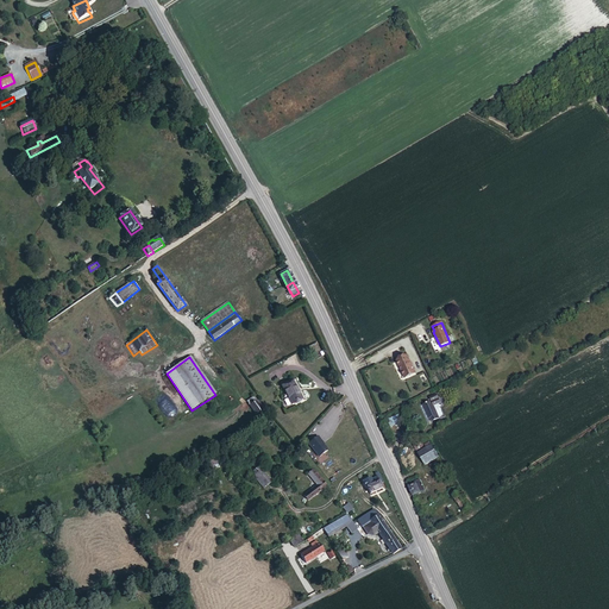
[(415,371),(408,357),(397,362),(405,377),(415,371)]
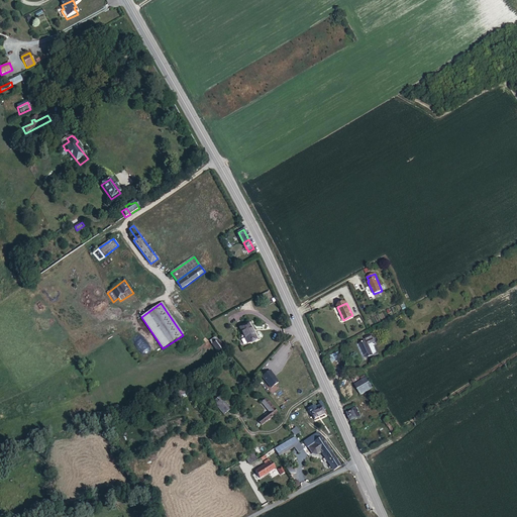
[(247,323),(240,327),(248,343),(256,338),(247,323)]
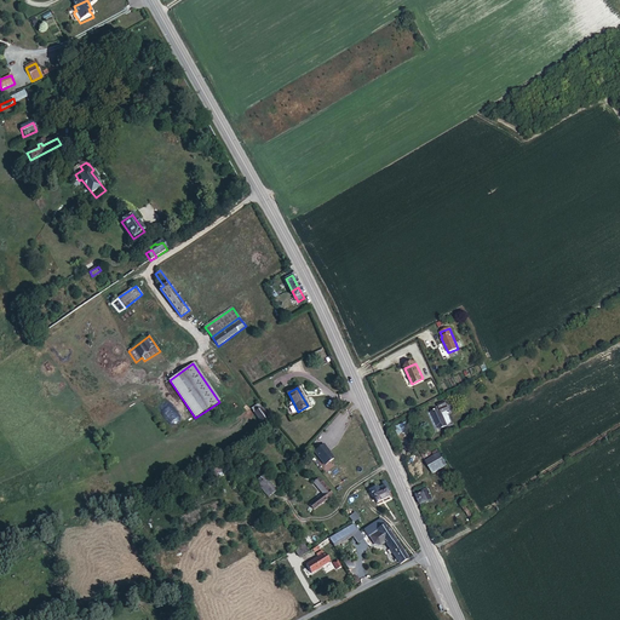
[(440,409),(431,412),(437,426),(438,425),(442,424),(443,428),(447,426),(442,413),(448,411),(445,402),(437,406),(440,409)]
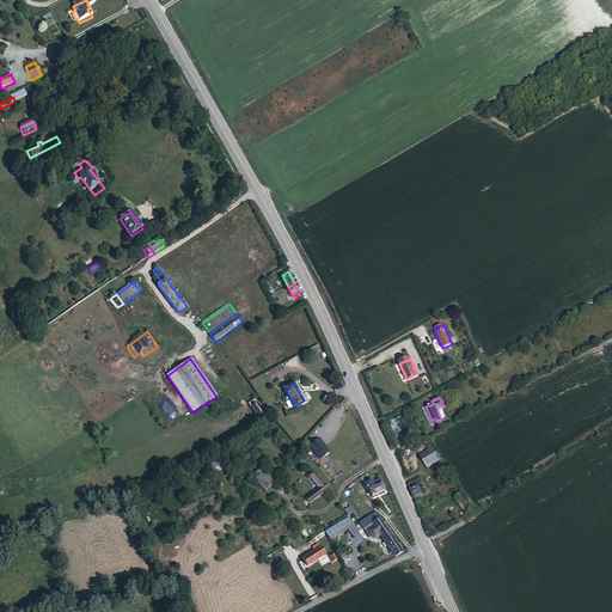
[(269,417),(256,398),(248,403),(262,422),(269,417)]
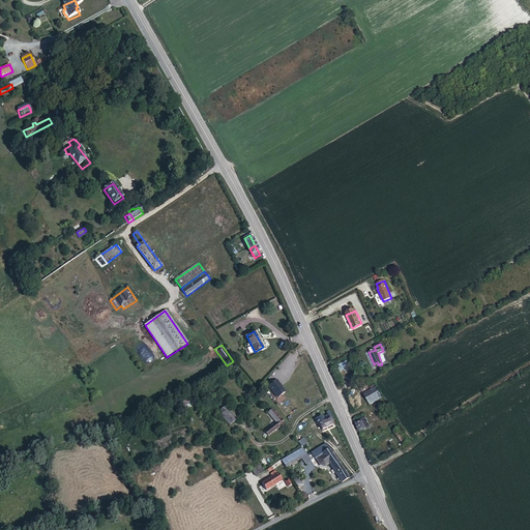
[(347,360),(336,365),(340,372),(350,366),(347,360)]
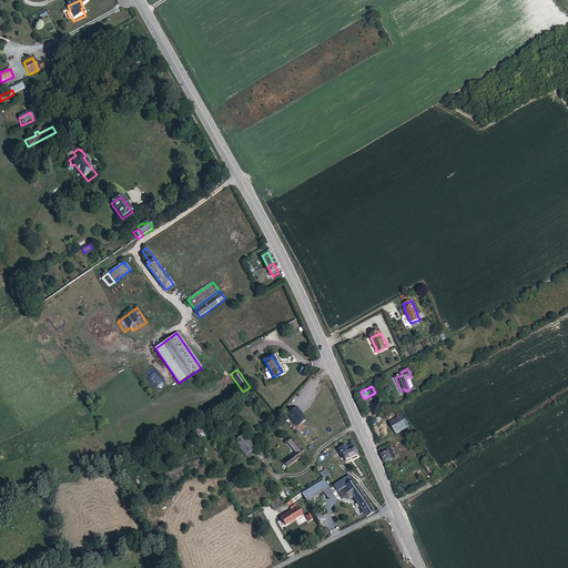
[(296,407),(288,414),(295,423),(297,426),(306,421),(300,412),(300,411),(296,407)]
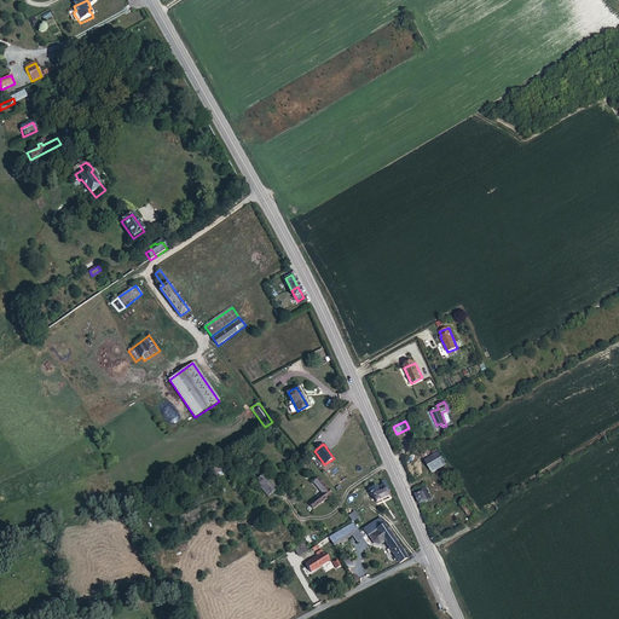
[(431,453),(427,447),(420,452),(423,458),(431,453)]
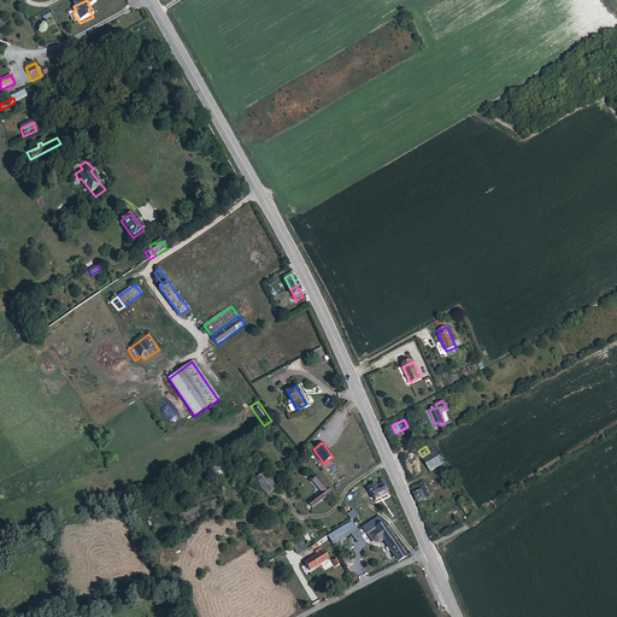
[(445,463),(438,451),(433,454),(423,459),(430,471),(445,463)]
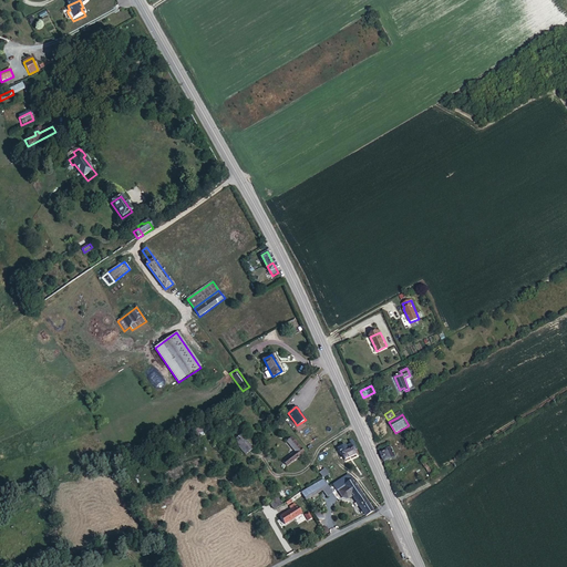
[(232,437),(246,455),(254,450),(241,435),(239,437),(236,433),(232,437)]
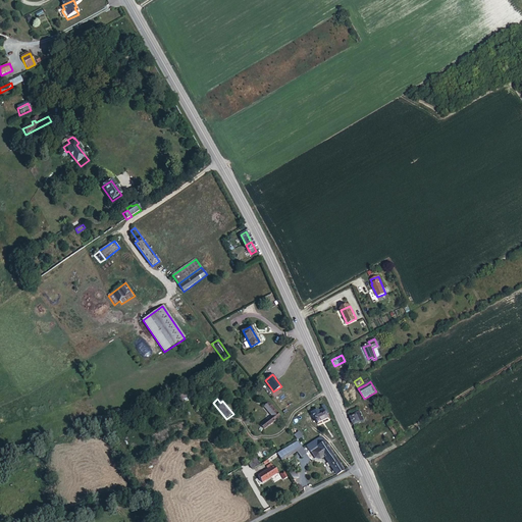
[(272,416),(261,425),(264,429),(279,417),(269,404),(265,407),(272,416)]
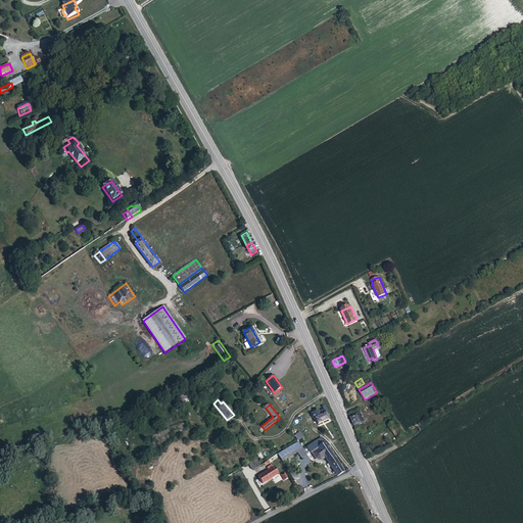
[(317,421),(318,424),(329,419),(327,416),(329,414),(327,410),(325,411),(324,410),(314,415),(317,421)]
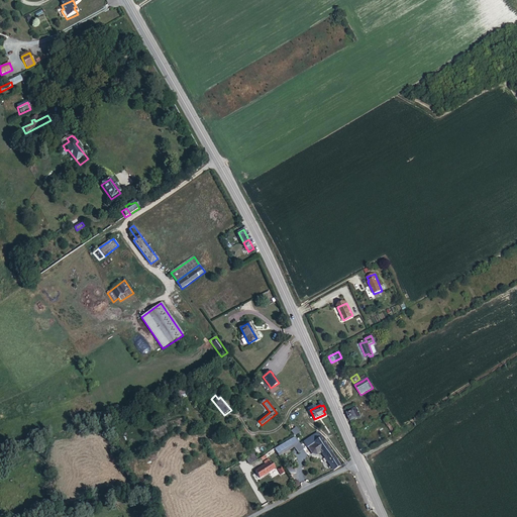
[(356,407),(348,411),(348,413),(347,414),(350,422),(352,421),(360,417),(359,414),(356,407)]
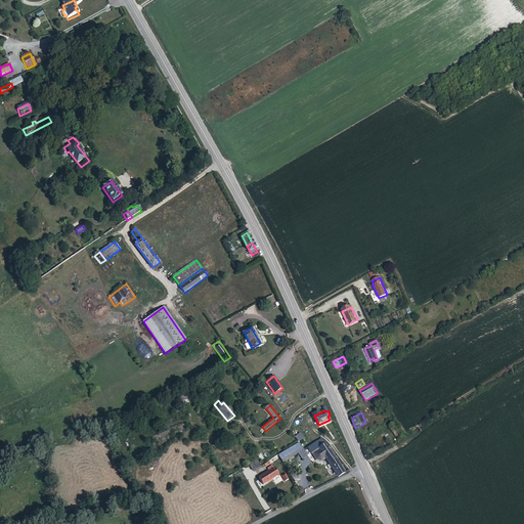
[(404,436),(396,425),(391,429),(399,440),(404,436)]
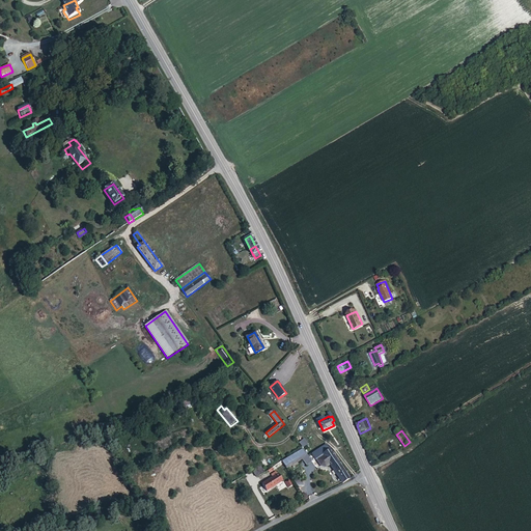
[(325,453),(330,449),(327,445),(312,454),(315,459),(316,459),(325,453)]
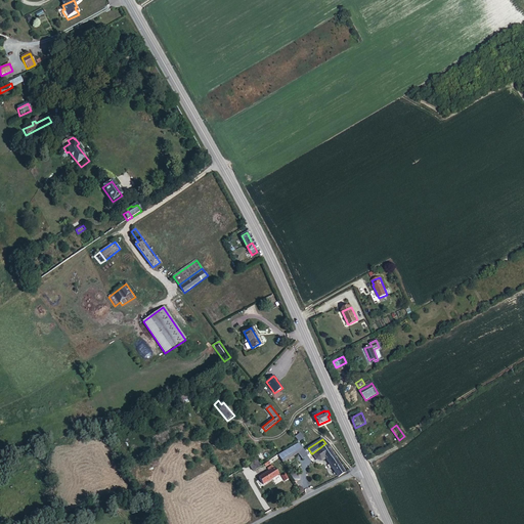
[(277,455),(282,462),(288,459),(289,461),(294,457),(293,455),(298,452),(303,448),(298,443),(277,455)]
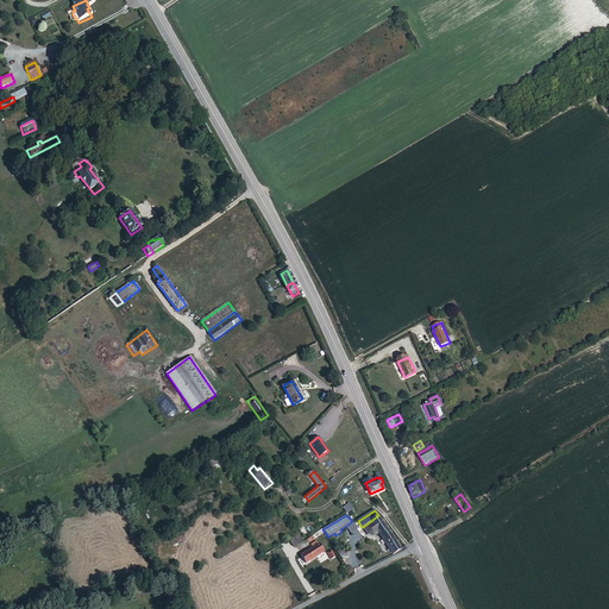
[(401,548),(378,515),(372,520),(380,533),(393,554),(401,548)]
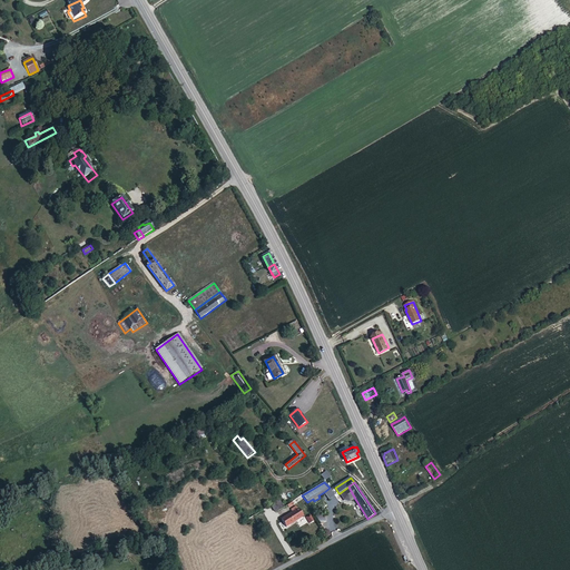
[(355,499),(349,487),(340,493),(344,500),(350,502),(355,499)]
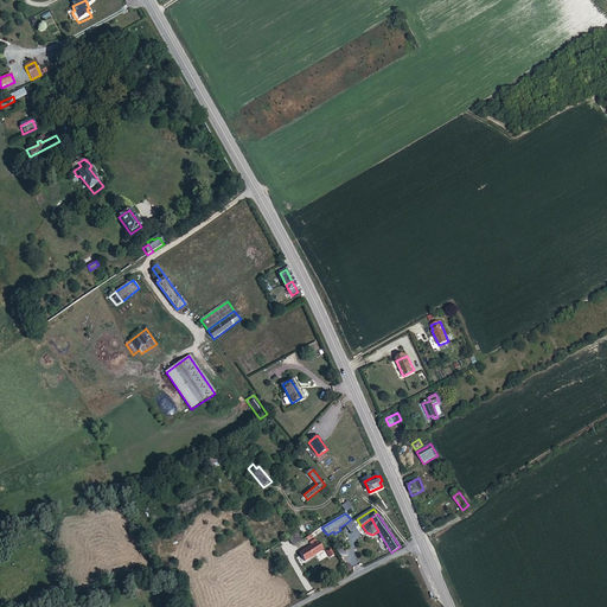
[(351,519),(345,524),(351,531),(357,528),(351,519)]
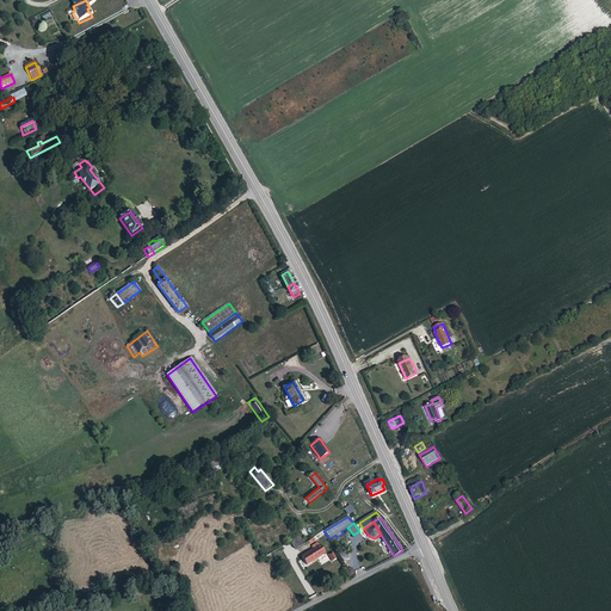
[(300,536),(291,542),(296,549),(304,544),(300,536)]
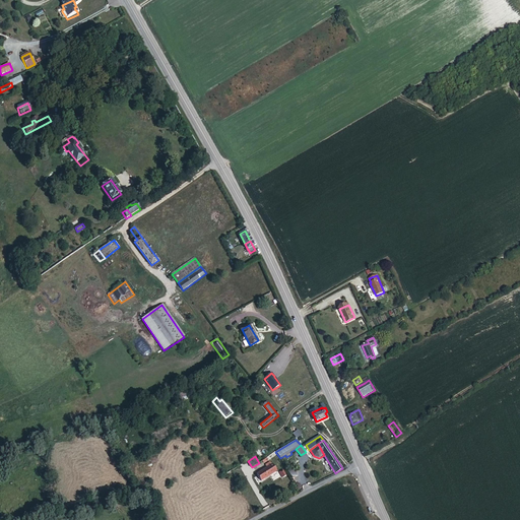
[(271,465),(267,467),(257,474),(261,480),(277,471),(272,464),(271,465)]
